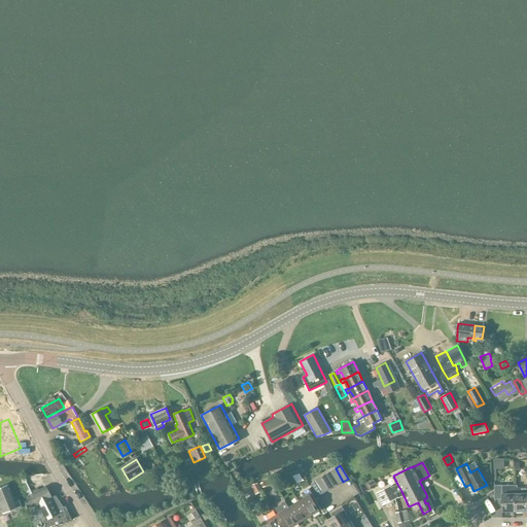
[(175,468),(168,471),(171,478),(178,475),(175,468)]
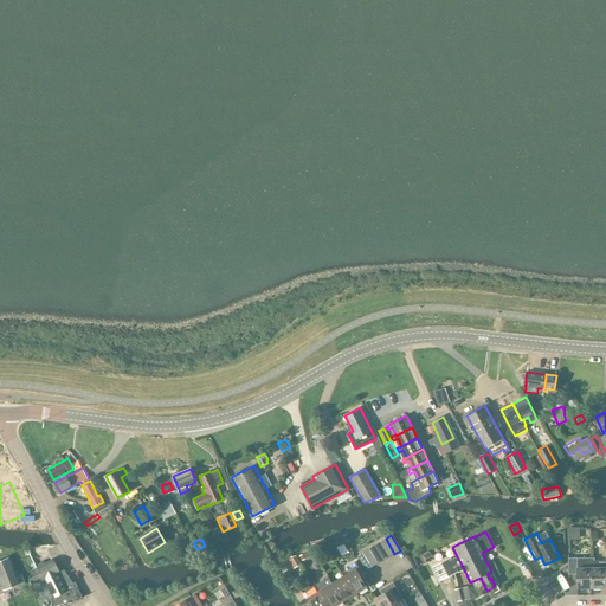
[(386,539),(380,542),(388,558),(394,554),(386,539)]
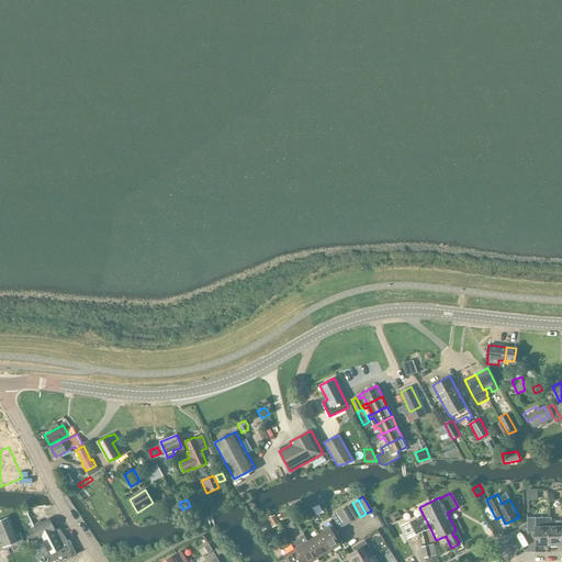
[(175,501),(168,504),(173,513),(180,509),(175,501)]
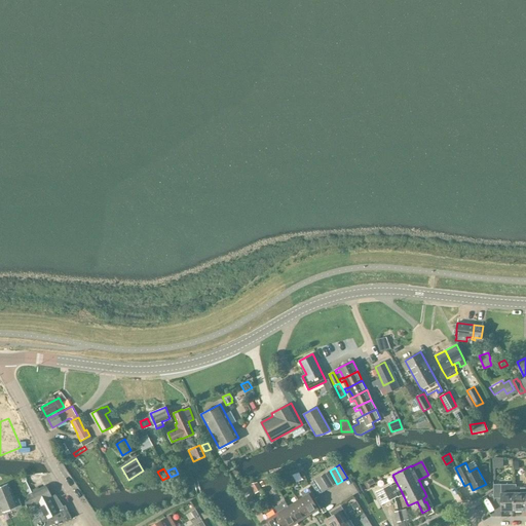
[(330,471),(325,474),(333,487),(337,484),(330,471)]
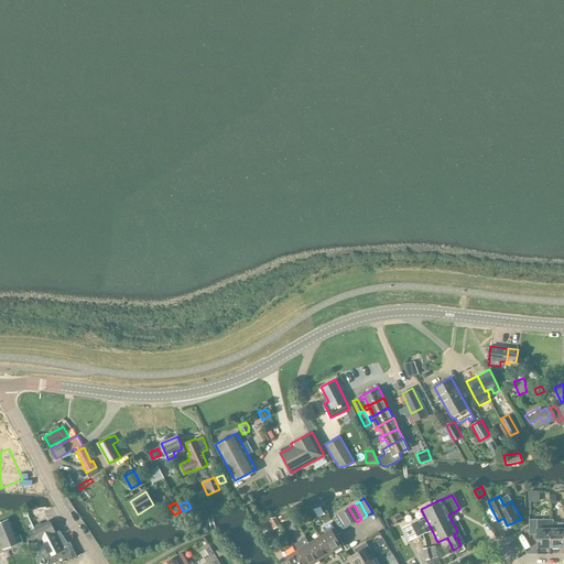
[(348,508),(343,511),(351,525),(357,522),(348,508)]
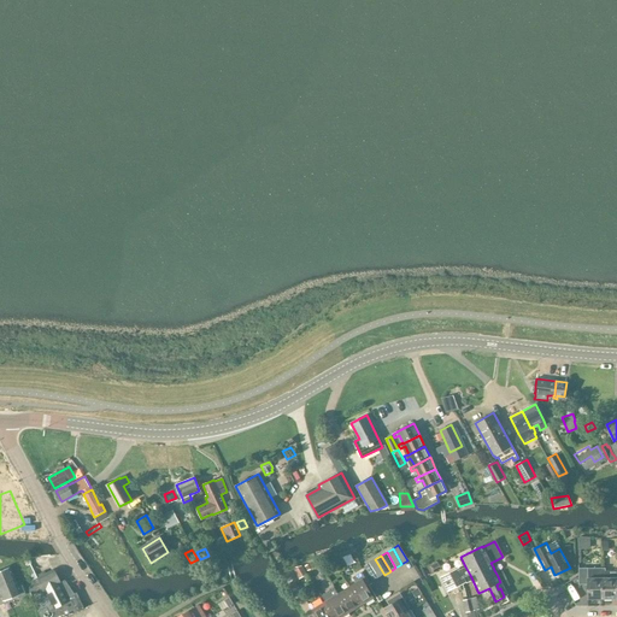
[(341,557),(335,559),(339,568),(345,564),(341,557)]
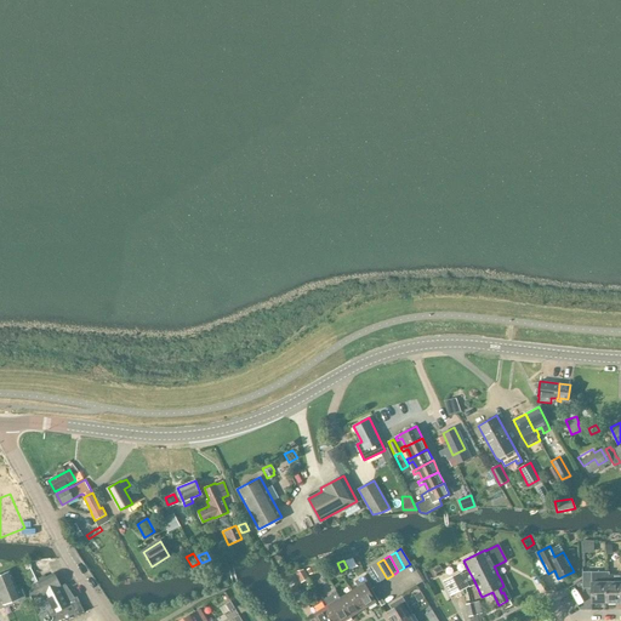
[(377,563),(371,567),(381,582),(387,579),(377,563)]
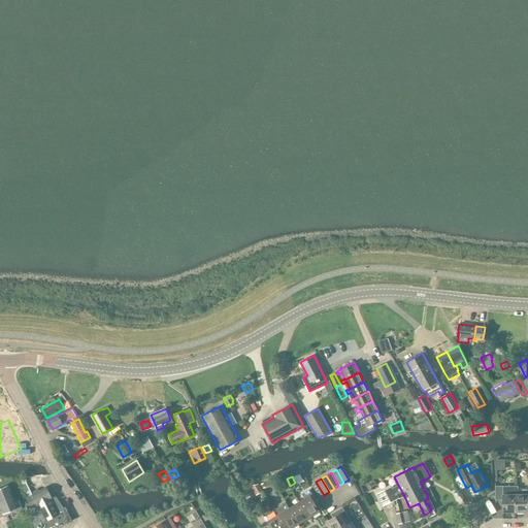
[(324,495),(316,482),(311,484),(319,497),(324,495)]
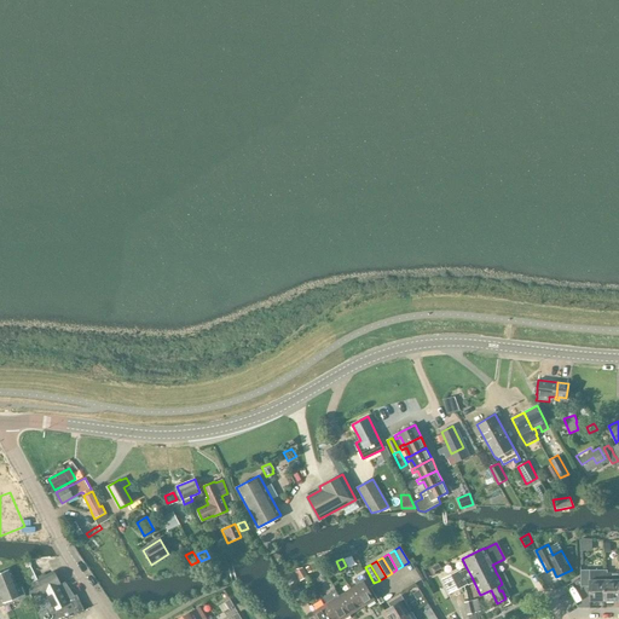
[(25,568),(32,582),(36,579),(29,566),(29,567),(25,568)]
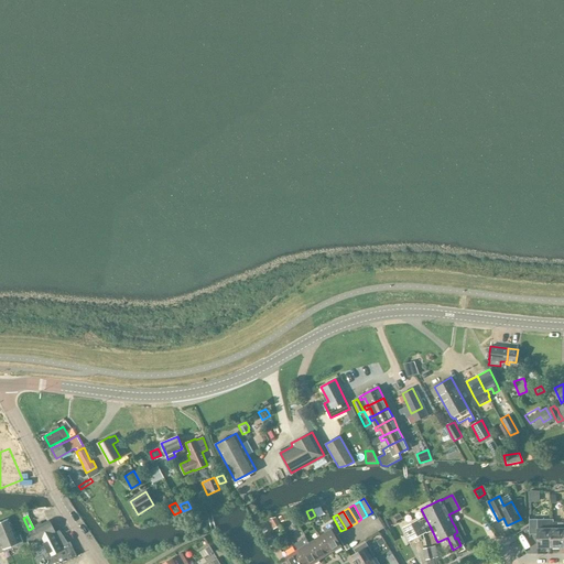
[(0,543),(2,549),(14,543),(15,546),(22,544),(19,535),(15,537),(8,518),(0,521),(0,543)]
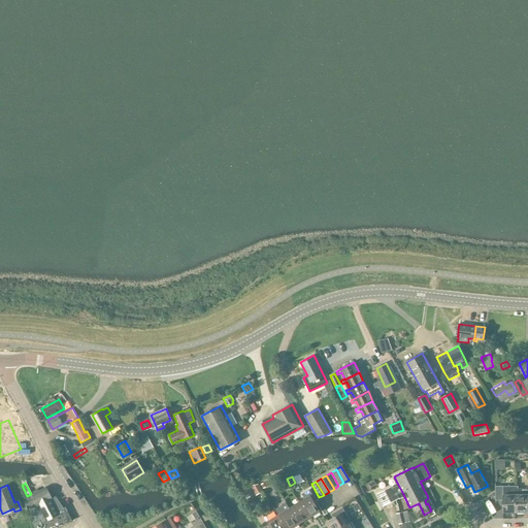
[(393,488),(392,487),(376,495),(383,506),(398,498),(396,494),(402,492),(398,485),(393,488)]
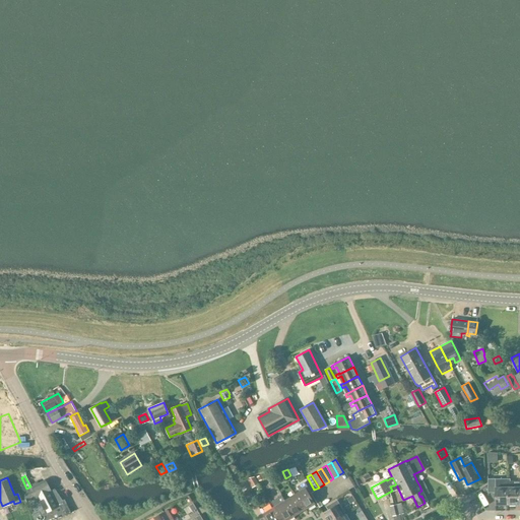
[(255,478),(247,479),(252,489),(259,484),(255,478)]
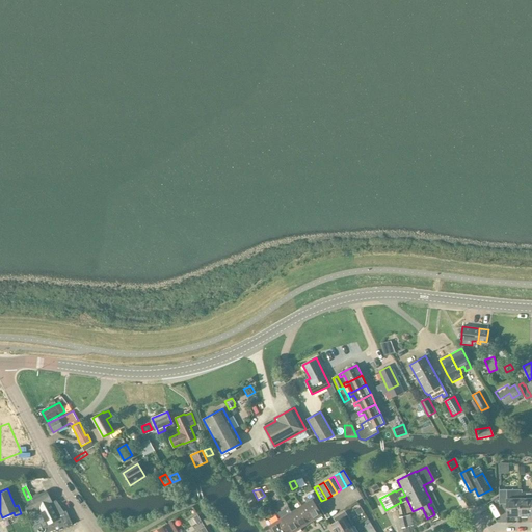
[(530,493),(522,493),(522,499),(520,499),(520,516),(531,516),(531,489),(530,490),(530,493)]
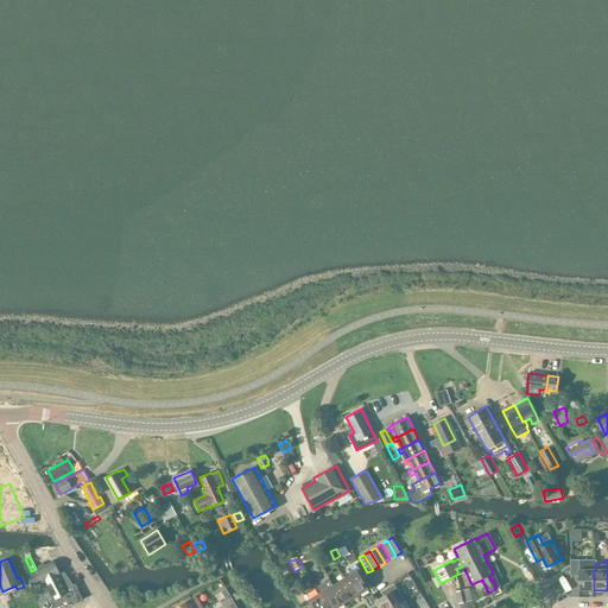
[(596,570),(596,563),(596,561),(591,561),(577,561),(574,561),(571,562),(571,576),(578,576),(580,576),(580,590),(594,590),(594,570),(596,570)]
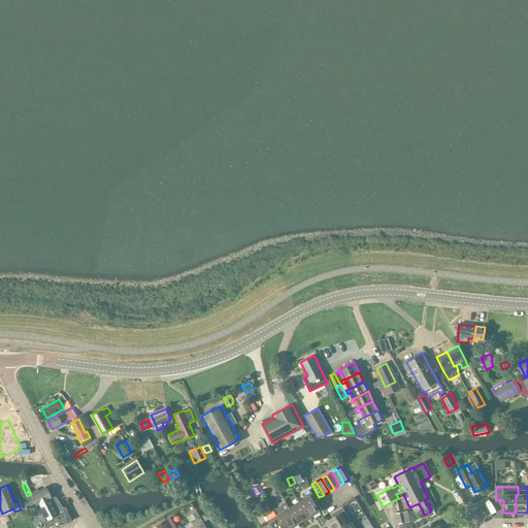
[(24,504),(33,522),(32,523),(34,527),(57,527),(70,522),(72,521),(65,507),(63,508),(55,496),(53,497),(50,491),(47,493),(44,488),(38,491),(37,489),(32,491),(33,493),(31,494),(27,496),(30,502),(24,504)]
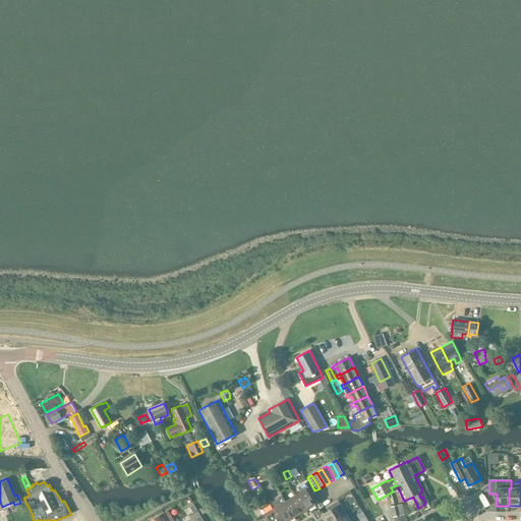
[(301,493),(296,496),(305,511),(317,505),(305,484),(298,488),(301,493)]
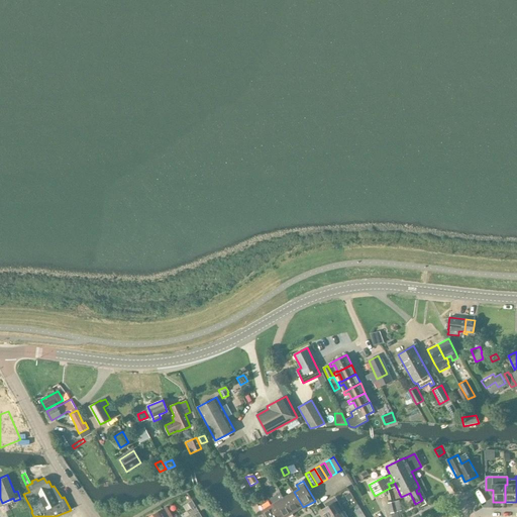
[(294,492),(283,498),(292,514),(303,507),(294,492)]
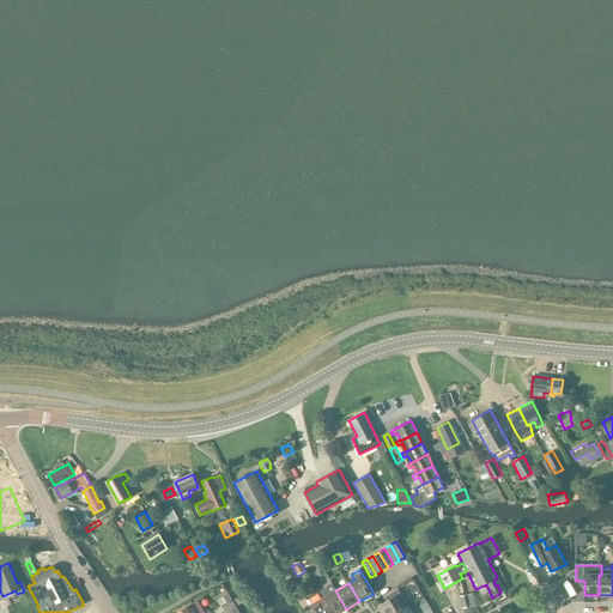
[(408,588),(413,594),(418,590),(419,590),(416,583),(408,588)]
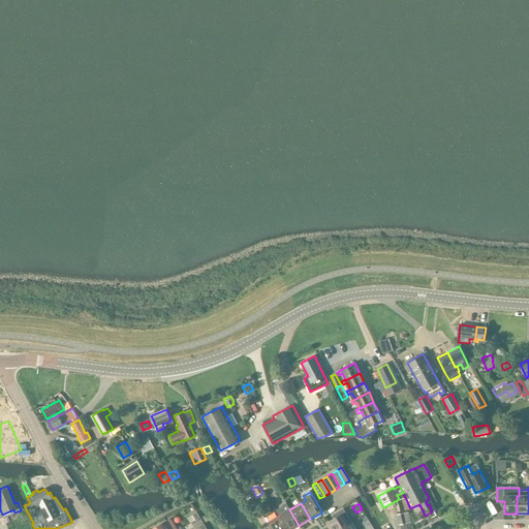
[(276,510),(279,516),(287,528),(293,528),(299,526),(289,509),(286,504),(276,510)]
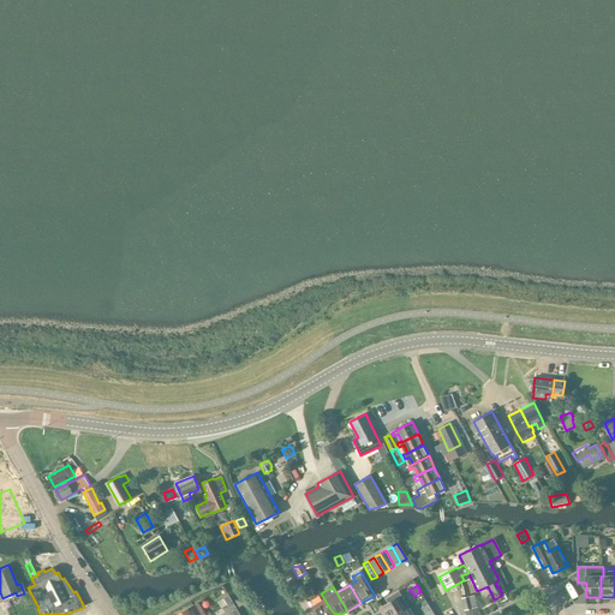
[(388,604),(380,608),(383,614),(396,614),(410,608),(399,591),(386,599),(388,604)]
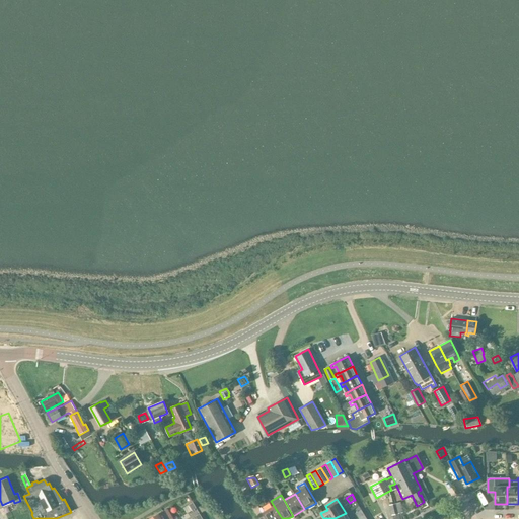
[(399,518),(398,514),(397,514),(395,504),(389,505),(391,515),(392,515),(392,518),(399,518)]
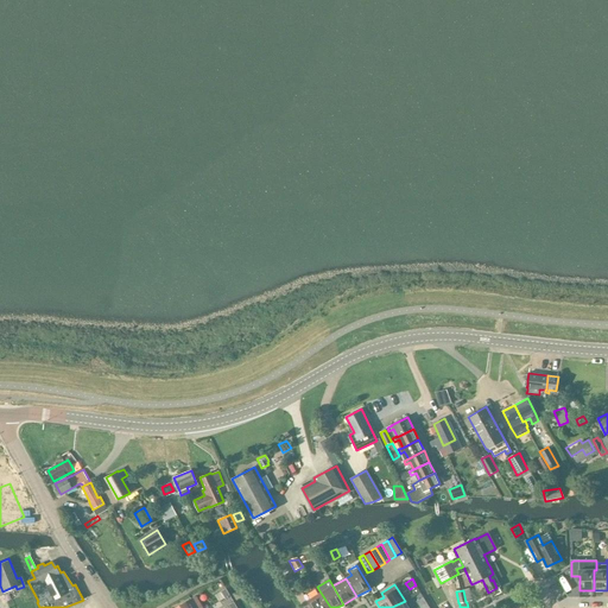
[(330,607),(321,593),(309,600),(312,607),(330,607)]
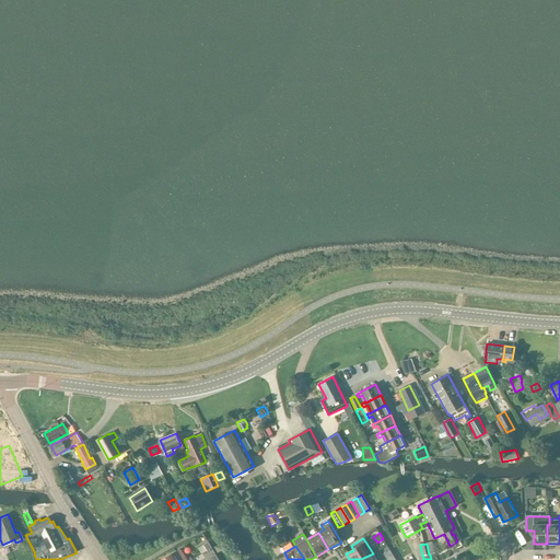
[(161,559),(186,559),(181,549),(161,559)]
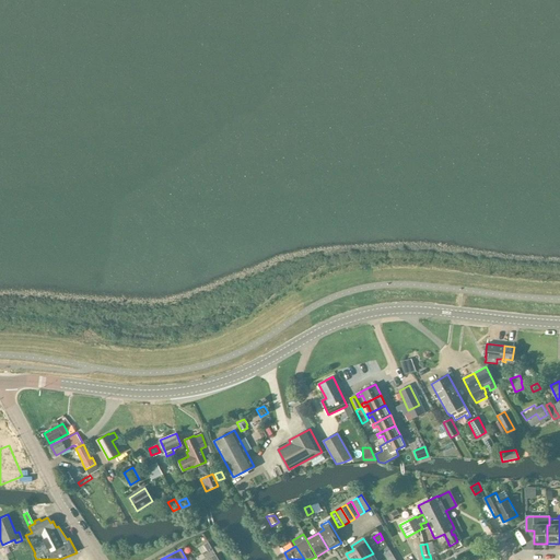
[(384,553),(387,559),(394,556),(389,550),(384,553)]
